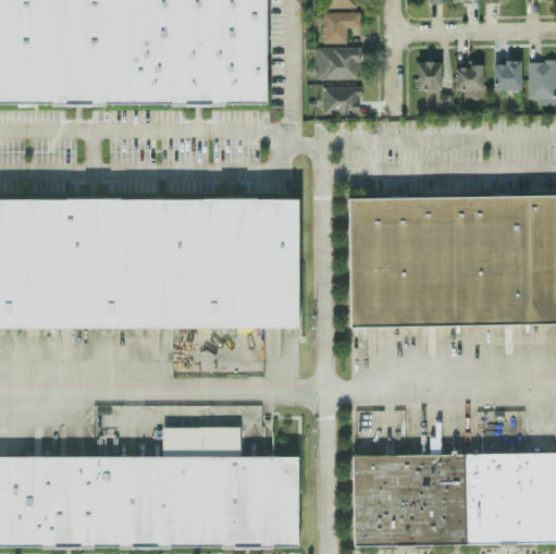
[(0,0),(267,0),(268,107),(0,108),(0,0)]
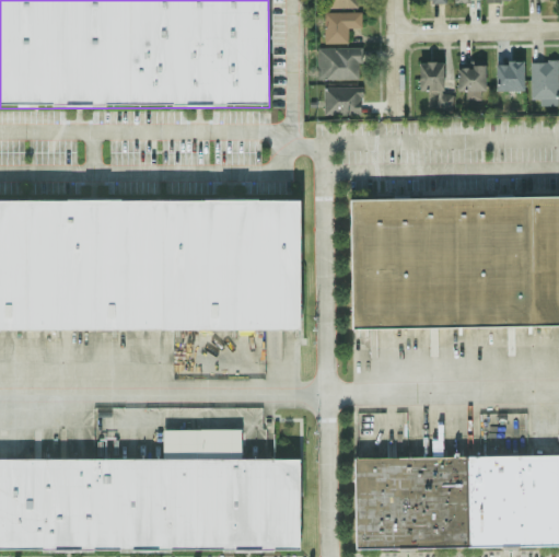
[(324,0),(324,10),(359,10),(359,0),(324,0)]
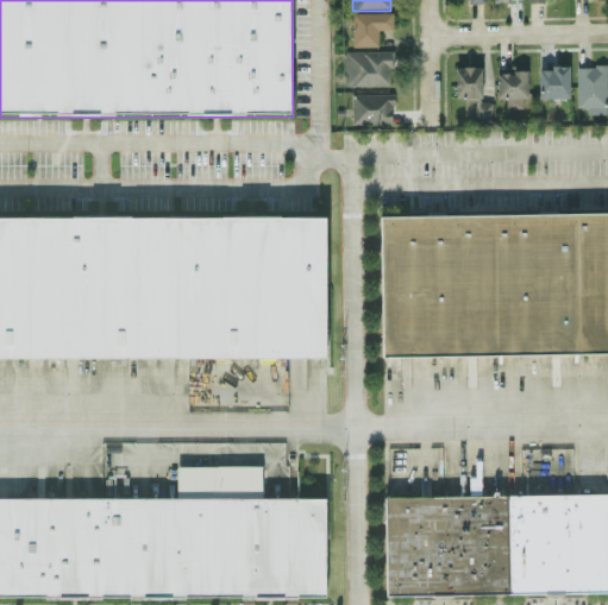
[(352,50),(377,50),(377,33),(392,33),(392,17),(352,17),(352,50)]
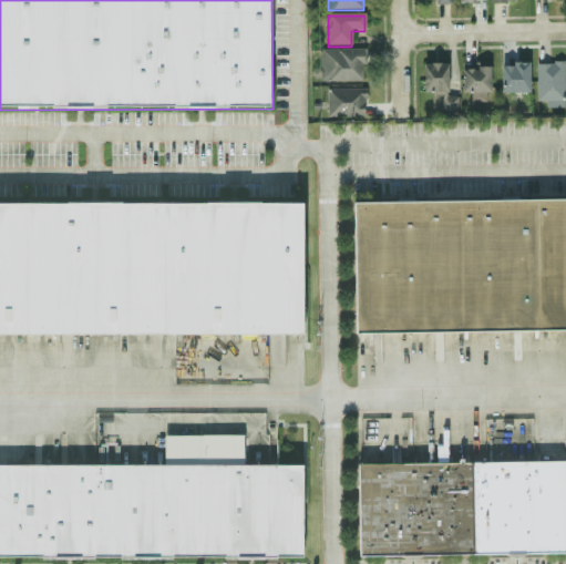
[(321,51),(321,84),(364,84),(364,51),(321,51)]
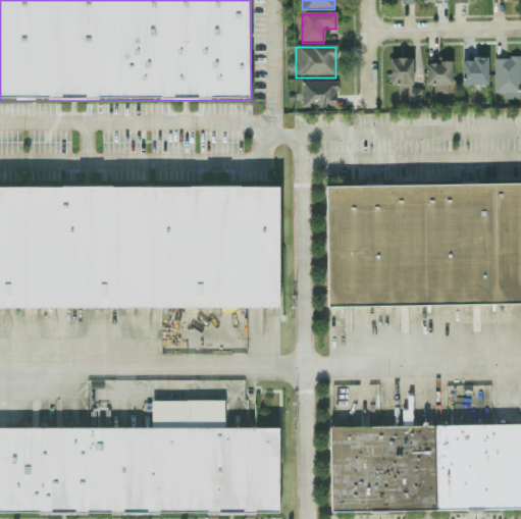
[(413,87),(413,60),(391,60),(391,87),(413,87)]
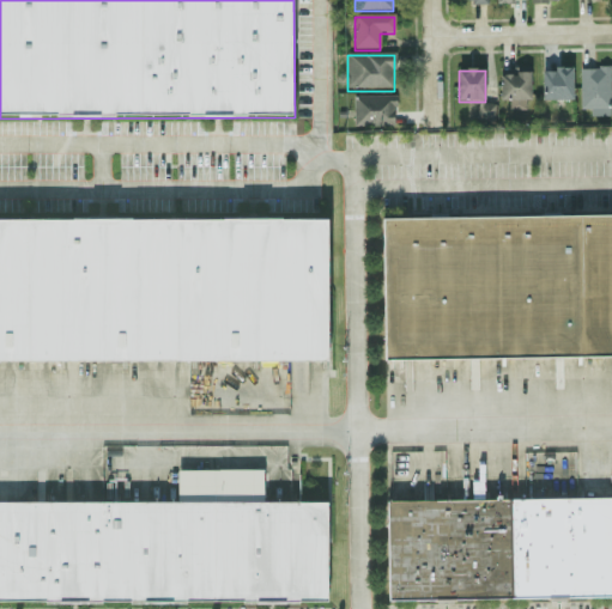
[(571,102),(571,71),(543,71),(543,102),(571,102)]
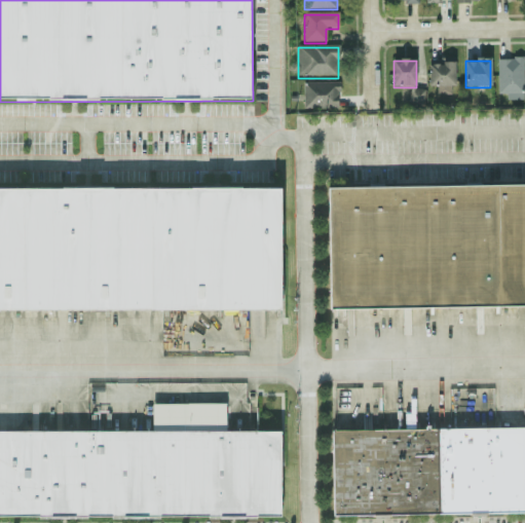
[(498,61),(498,96),(523,96),(523,61),(498,61)]
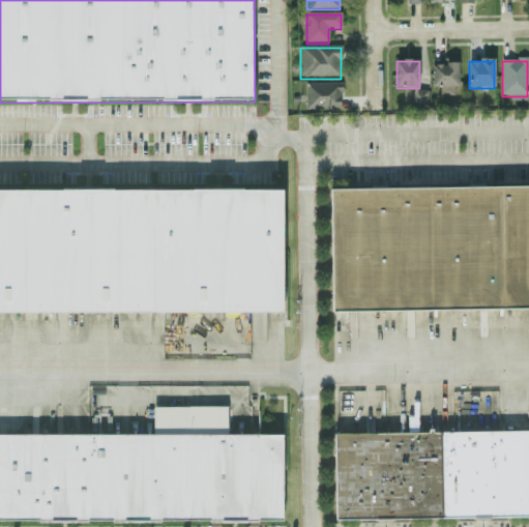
[(458,88),(458,64),(432,64),(432,88),(458,88)]
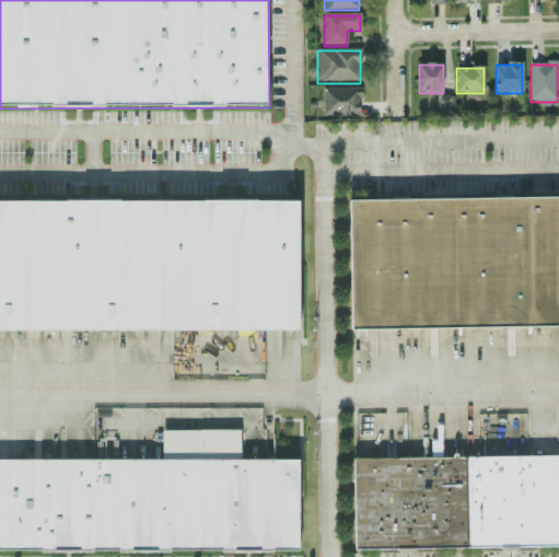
[(361,90),(323,90),(323,117),(361,117),(361,90)]
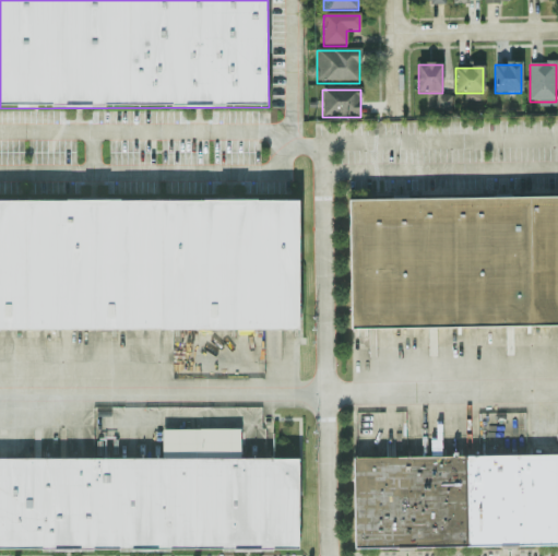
[(352,198),(557,194),(557,324),(353,328),(352,198)]
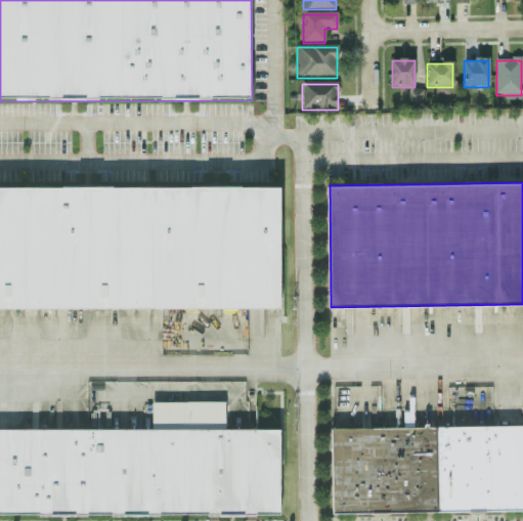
[(0,185),(281,184),(282,308),(0,309),(0,185)]
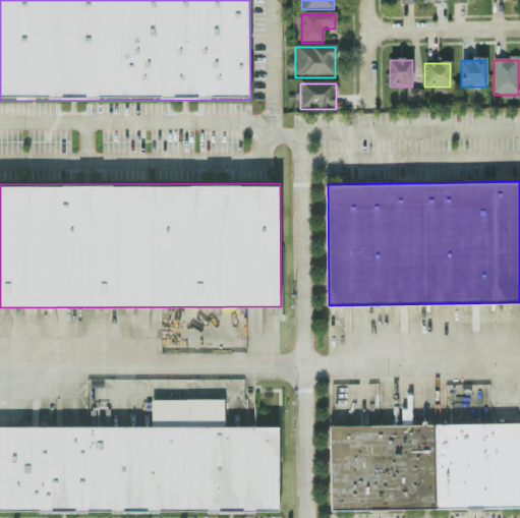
[(331,427),(519,423),(519,511),(332,515),(331,427)]
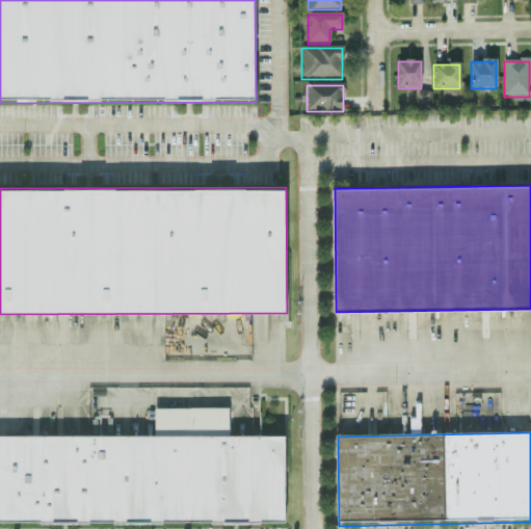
[(0,437),(285,437),(285,523),(0,523),(0,437)]
